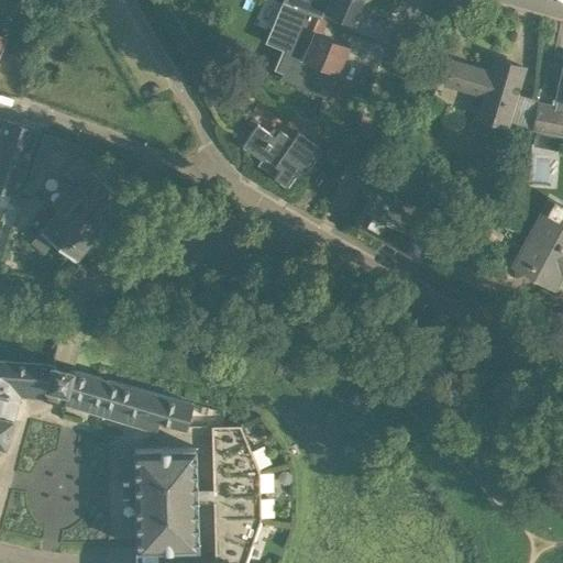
[(305,0),(304,2),(324,11),(357,25),(367,1),(365,0),(305,0)]
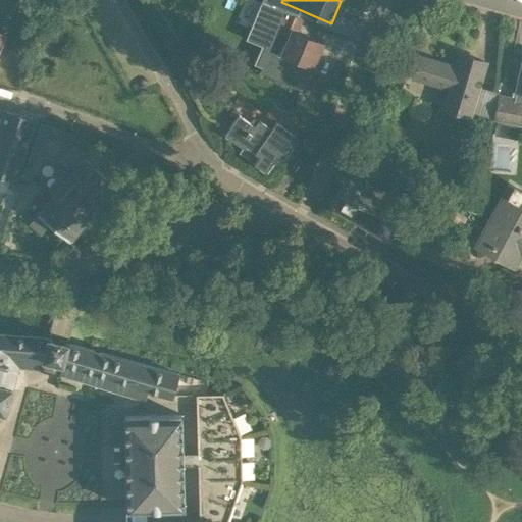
[(262,72),(290,84),(299,88),(308,66),(312,68),(322,44),(297,33),(302,19),(277,9),(263,4),(255,22),(289,37),(280,57),(270,53),(262,72)]
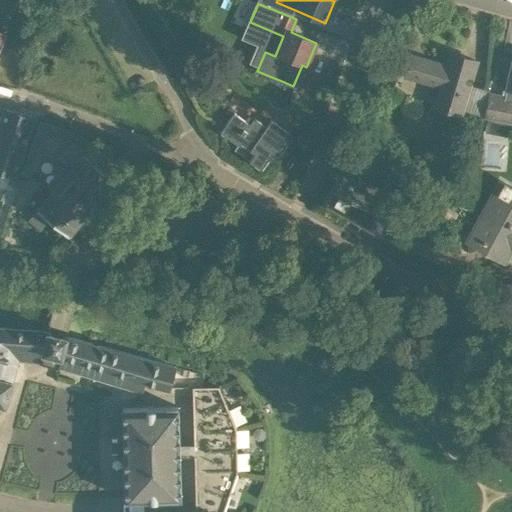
[(489,90),(470,84),(476,62),(449,53),(445,66),(411,55),(405,77),(439,87),(433,106),(483,121),(483,118),(488,95),(489,90)]
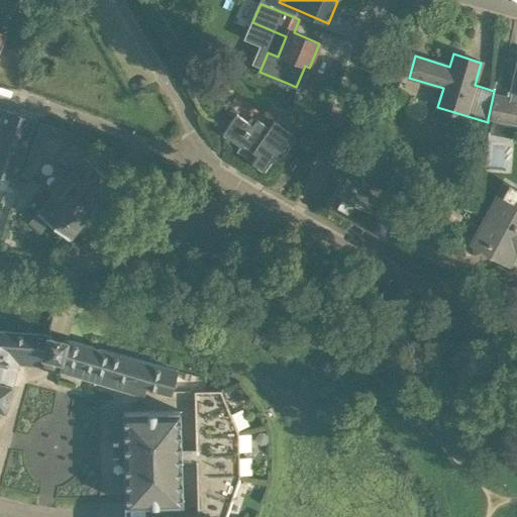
[(31,119),(5,111),(0,127),(0,175),(14,180),(33,118),(31,118),(31,119)]
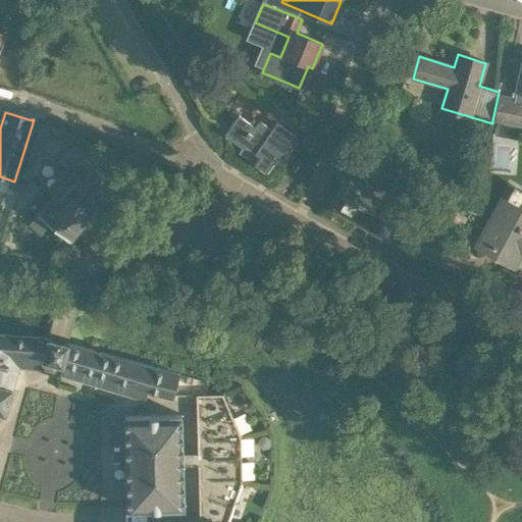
[(254,127),(239,116),(224,135),(244,149),(246,147),(260,157),(254,164),(266,172),(277,157),(281,161),(285,156),(298,139),(276,123),(271,131),(259,121),(254,127)]
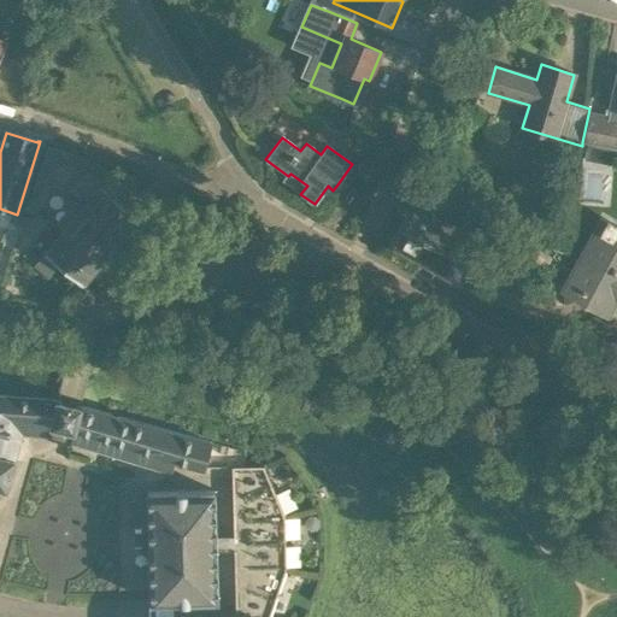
[(36,180),(46,183),(51,169),(41,166),(36,180)]
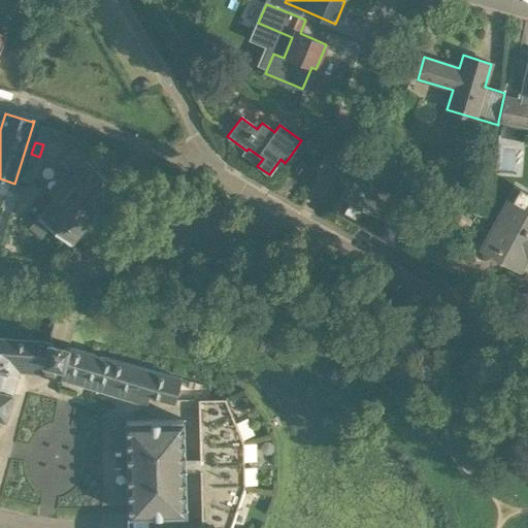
[(39,157),(31,154),(27,166),(35,168),(39,157)]
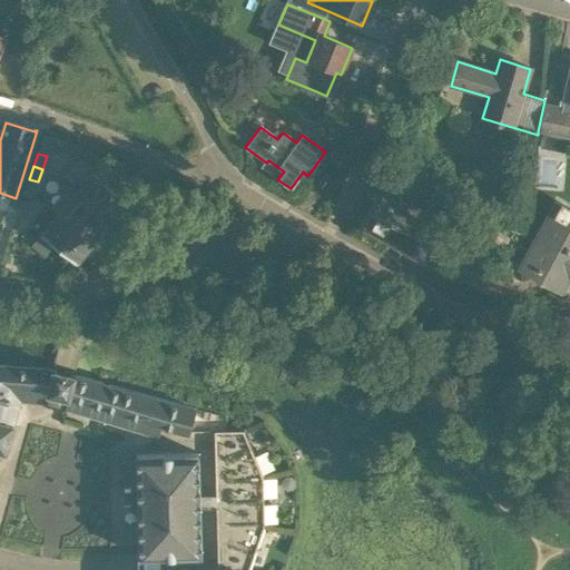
[(76,192),(111,220),(128,199),(92,172),(76,192)]
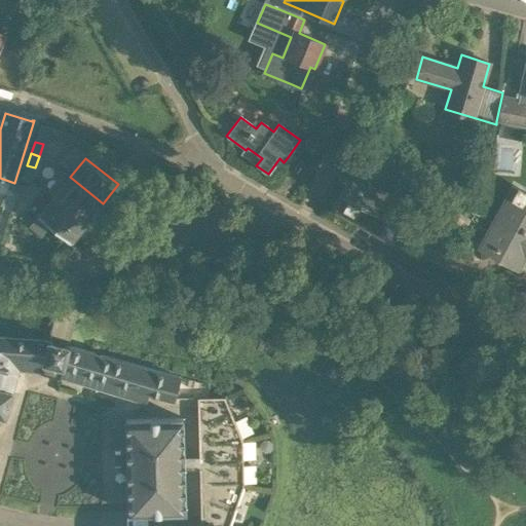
[(47,192),(53,197),(85,224),(103,203),(70,177),(64,172),(47,192)]
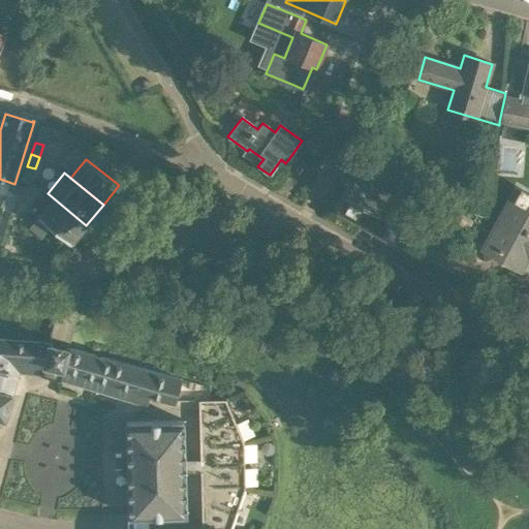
[(394,242),(408,216),(389,206),(393,198),(358,179),(339,211),(394,242)]
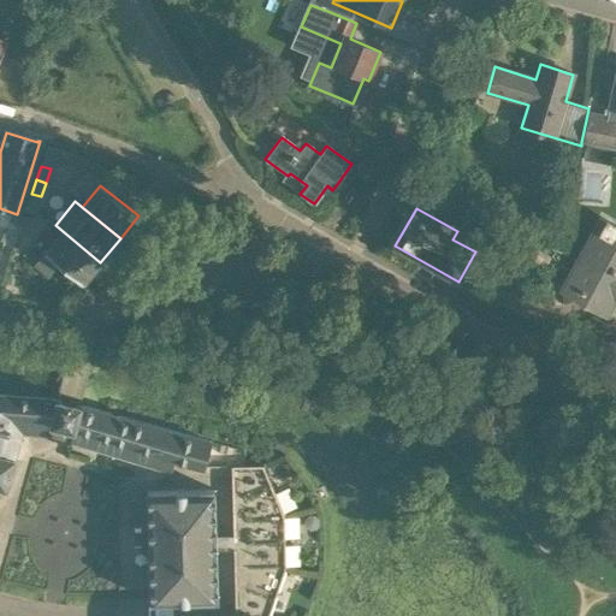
[(21,230),(29,234),(34,219),(24,215),(21,230)]
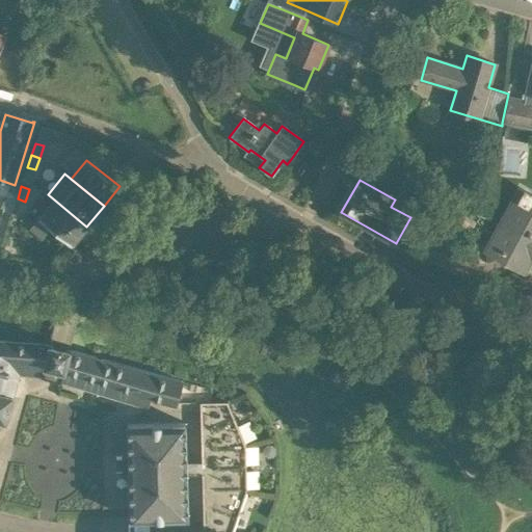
[(531,275),(531,195),(521,189),(485,250),(531,275)]
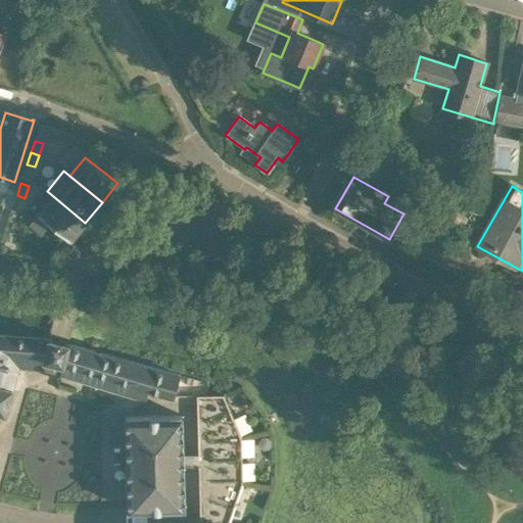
[(85,223),(53,196),(38,216),(69,242),(85,223)]
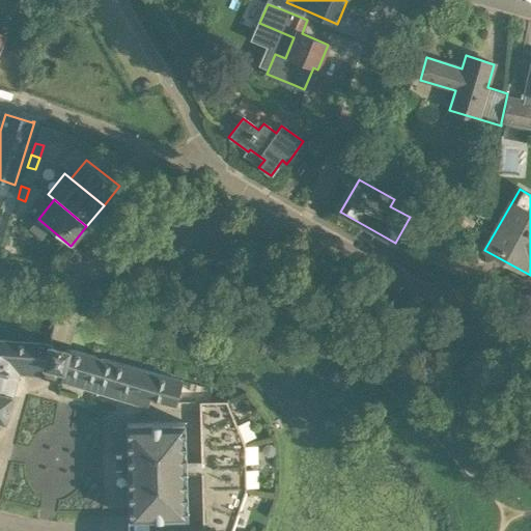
[(60,381),(134,402),(147,407),(150,396),(176,403),(182,381),(87,354),(68,350),(65,348),(65,350),(59,348),(52,346),(53,345),(50,344),(7,341),(3,339),(0,340),(0,421),(5,423),(19,373),(43,376),(42,376),(52,380),(60,382),(60,381)]
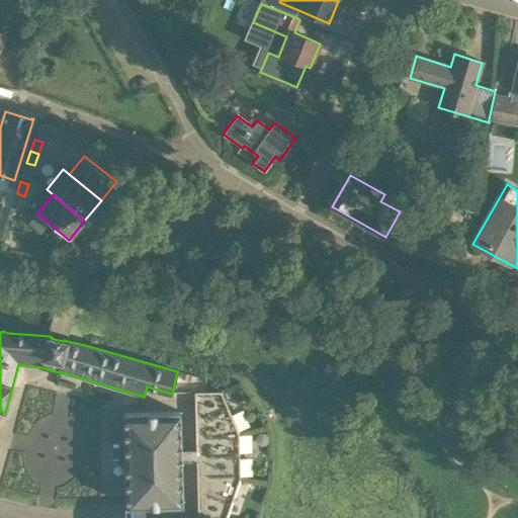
[(194,392),(196,480),(197,517),(199,517),(201,517),(227,517),(241,479),(240,434),(222,391),(194,392)]
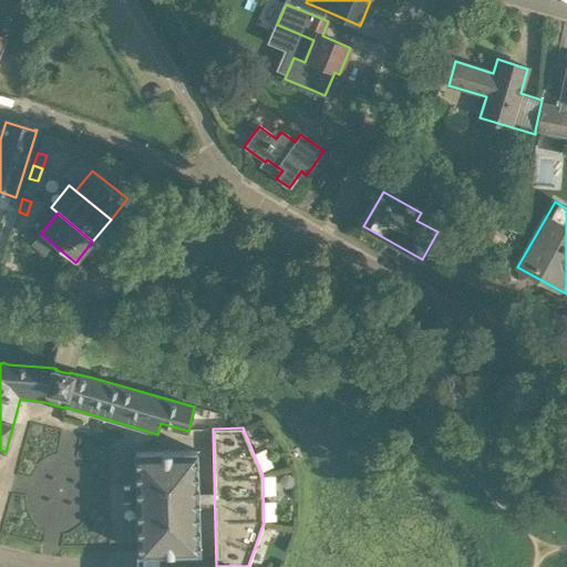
[(199,550),(197,501),(196,450),(136,452),(138,554),(199,550)]
